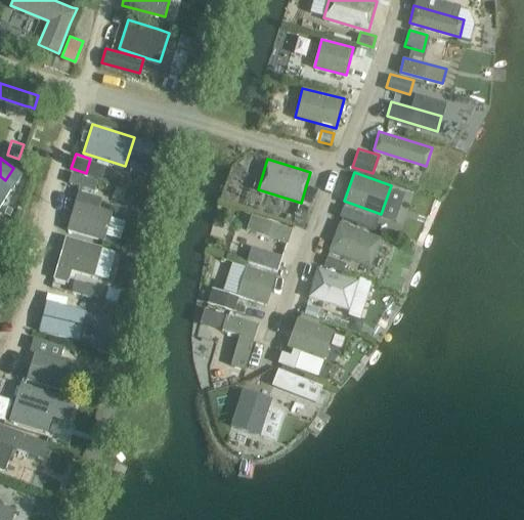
[(83,173),(78,189),(94,193),(98,178),(83,173)]
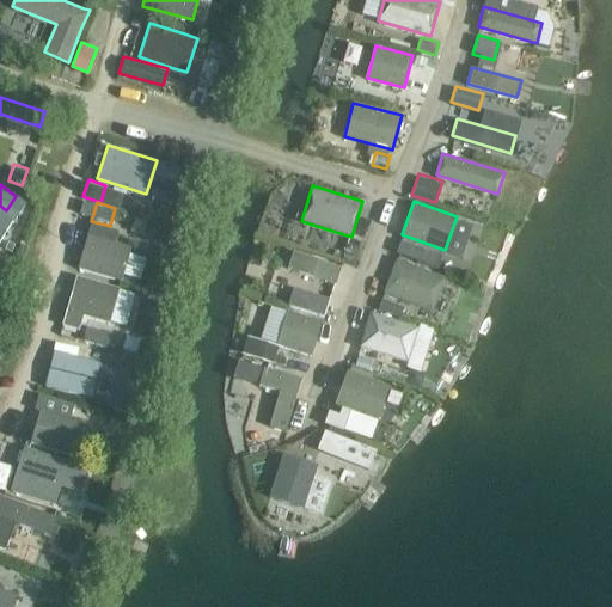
[(79,268),(122,279),(132,244),(116,240),(120,231),(91,222),(79,268)]
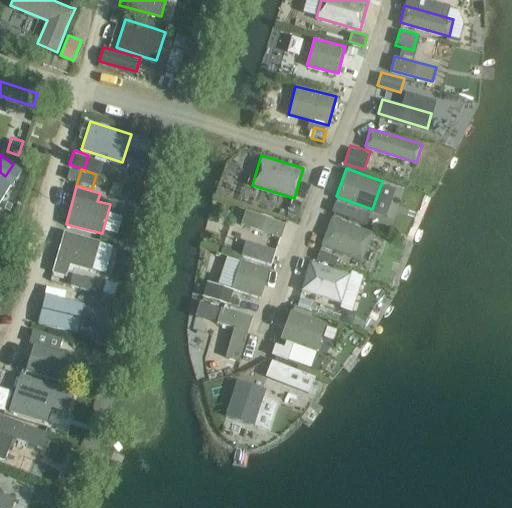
[(335,200),(332,210),(366,222),(370,212),(335,200)]
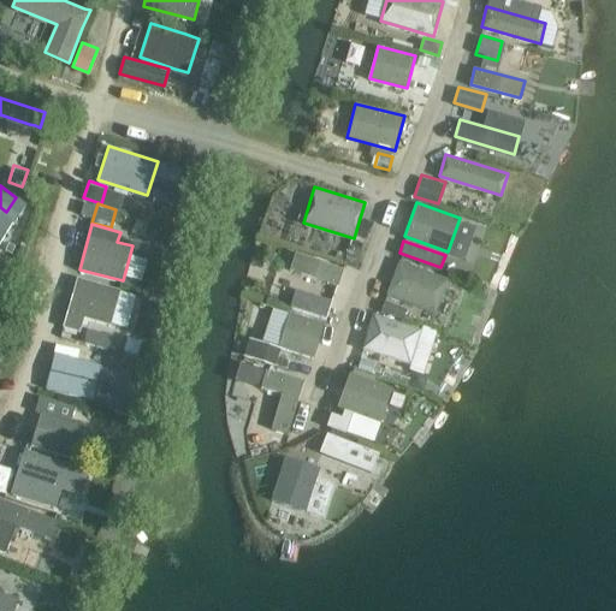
[(349,242),(344,260),(356,264),(361,245),(349,242)]
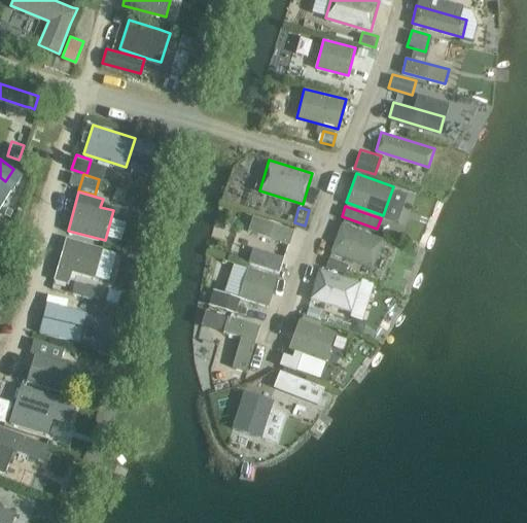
[(253,215),(248,230),(289,243),(294,229),(253,215)]
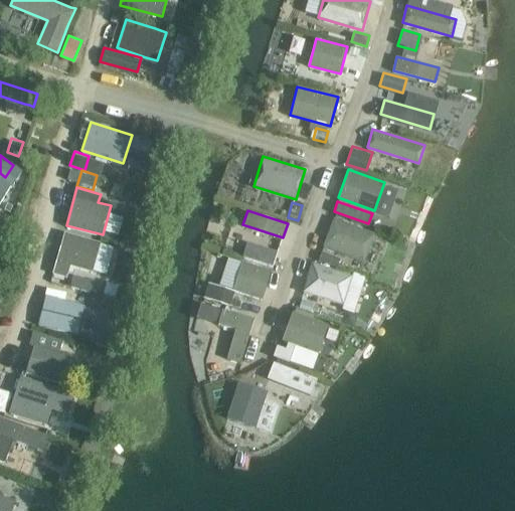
[(375,232),(333,217),(323,245),(364,261),(375,232)]
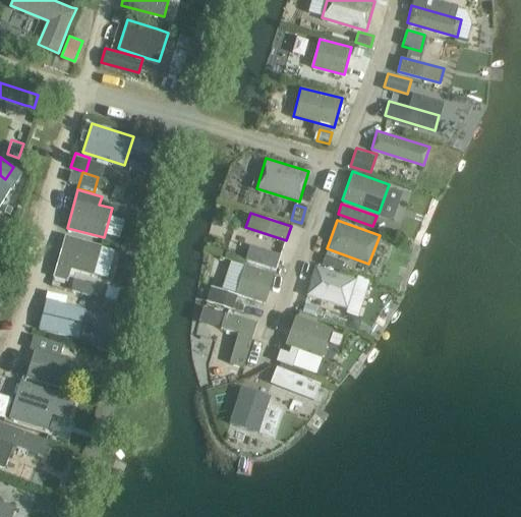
[(93,274),(102,244),(66,233),(53,275),(68,280),(72,268),(93,274)]
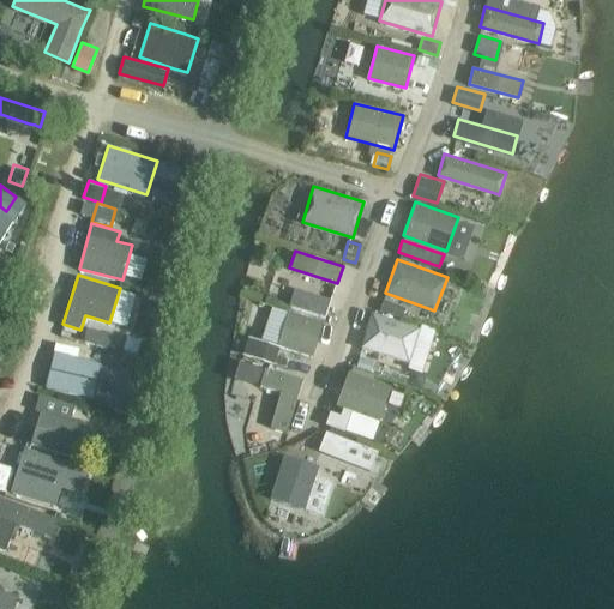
[(317,294),(312,311),(325,315),(325,314),(331,297),(317,294)]
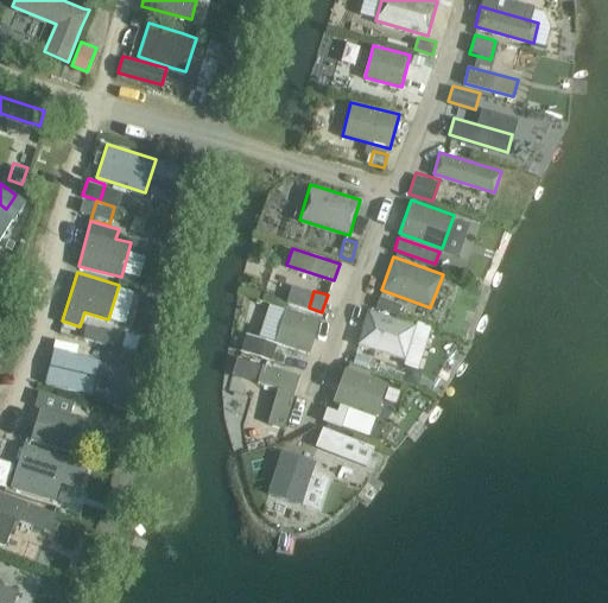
[(380,293),(375,305),(398,313),(401,302),(380,293)]
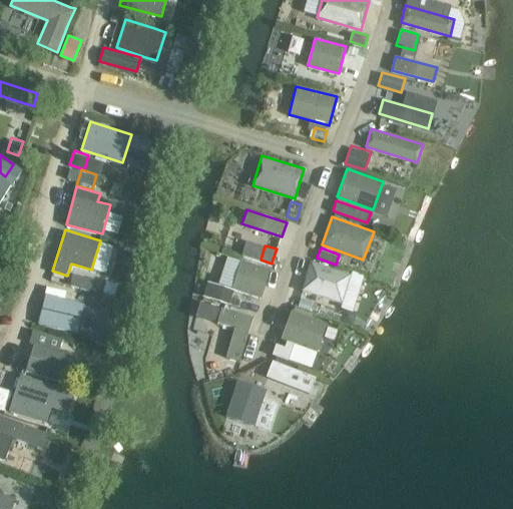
[(234,288),(261,297),(270,269),(241,260),(232,288),(234,288)]
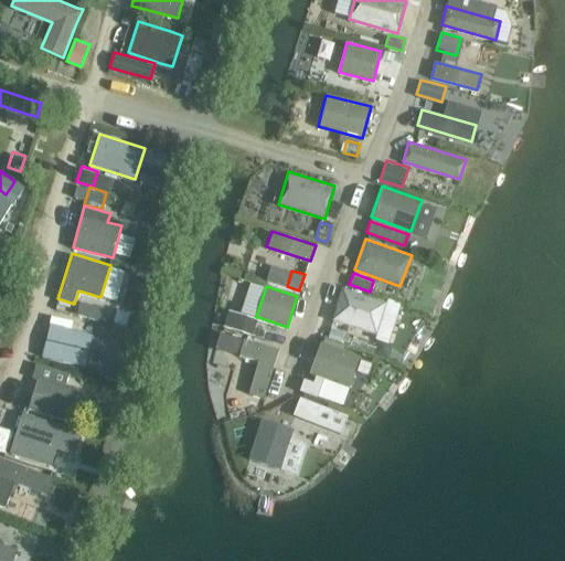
[(375,332),(385,302),(342,287),(332,319),(375,332)]
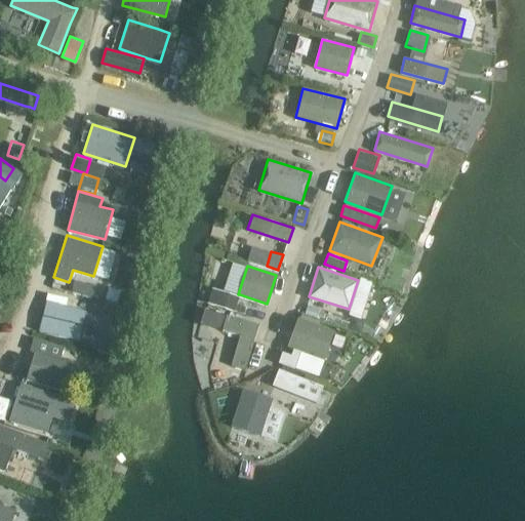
[(76,280),(73,290),(87,294),(89,284),(76,280)]
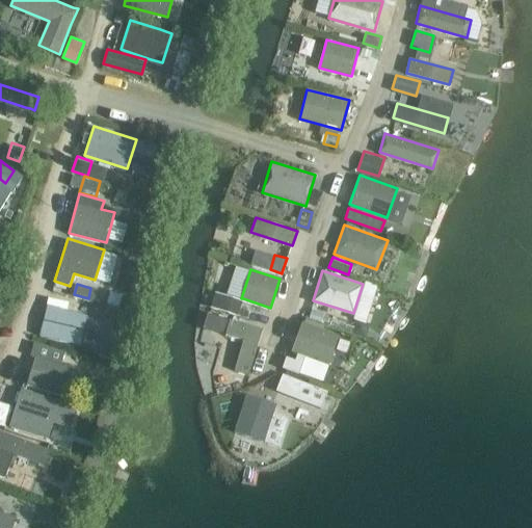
[(215,289),(210,305),(238,314),(238,313),(241,302),(243,298),(241,298),(215,289)]
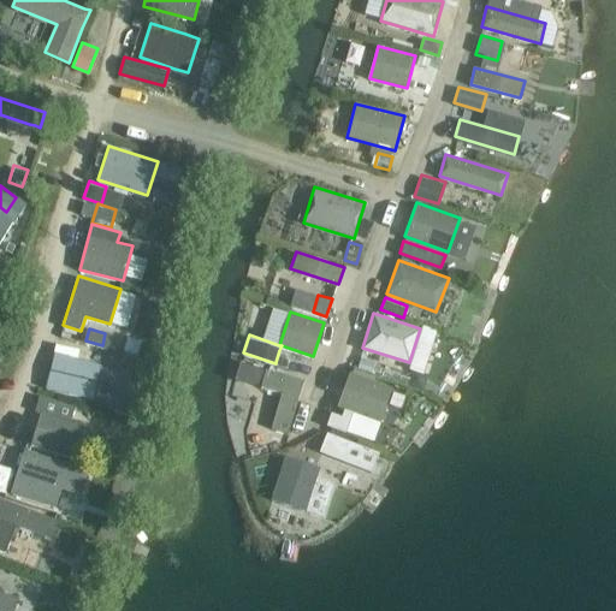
[(58,390),(93,398),(100,363),(83,360),(86,349),(63,343),(60,355),(65,356),(58,390)]
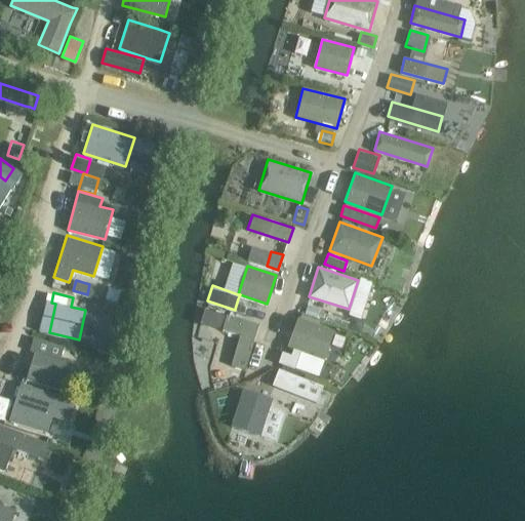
[(307,304),(305,312),(317,316),(320,308),(307,304)]
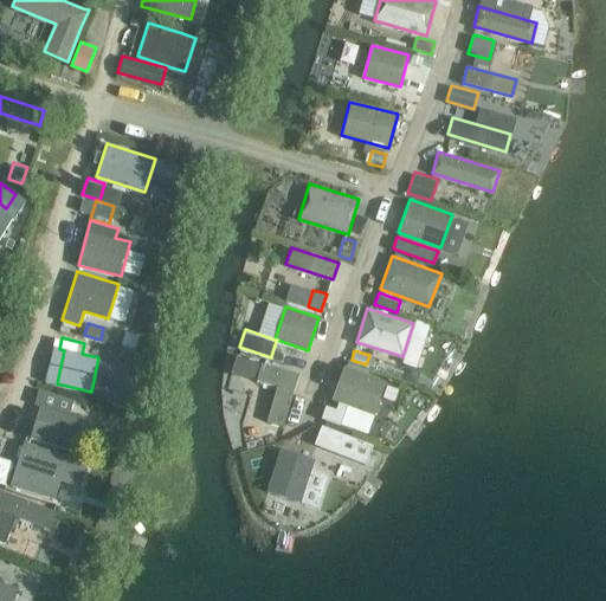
[(245,357),(240,374),(256,379),(260,362),(245,357)]
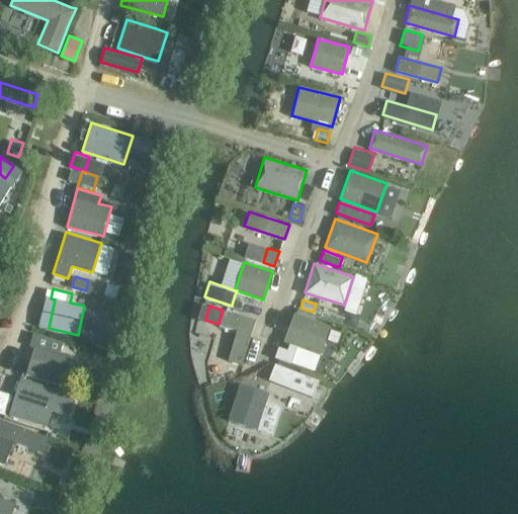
[(243,363),(255,318),(224,310),(220,324),(237,329),(229,359),(243,363)]
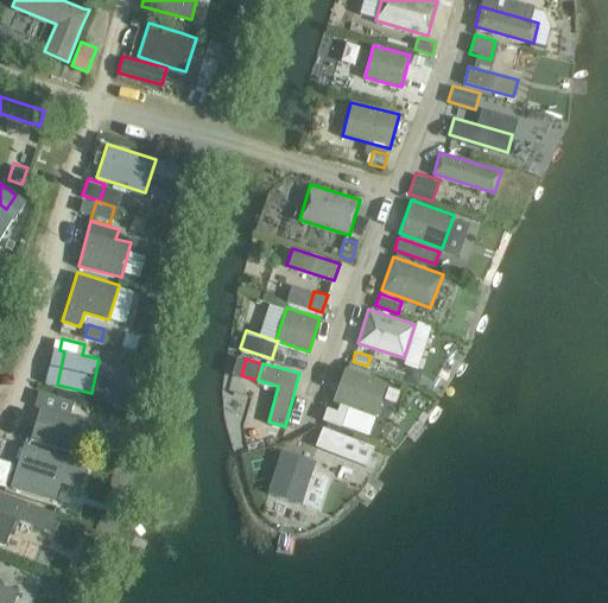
[(388,383),(346,367),(333,400),(375,416),(388,383)]
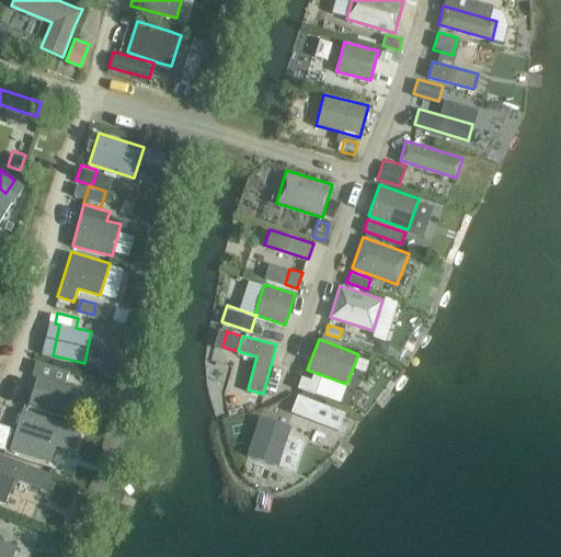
[(29,405),(68,417),(78,386),(65,382),(68,372),(42,364),(38,375),(38,374),(29,405)]
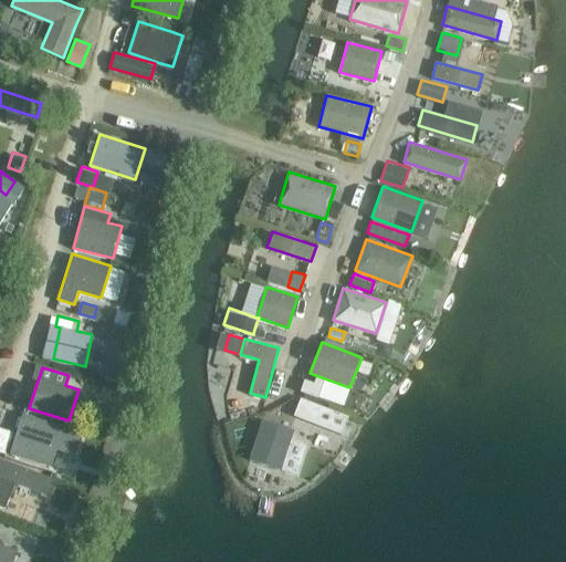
[(22,413),(16,432),(9,454),(32,461),(38,444),(56,449),(75,456),(83,432),(22,413)]
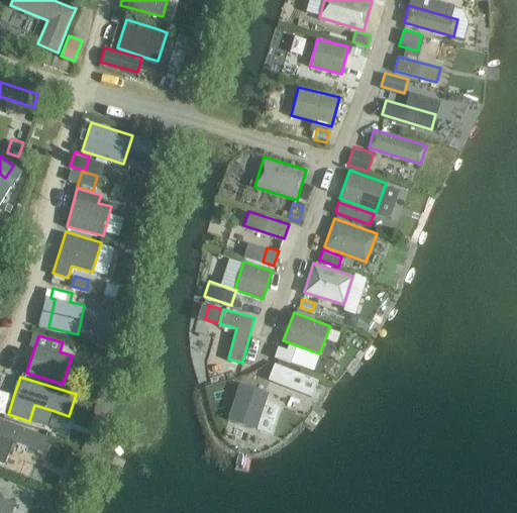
[(257,427),(268,392),(239,383),(228,418),(257,427)]
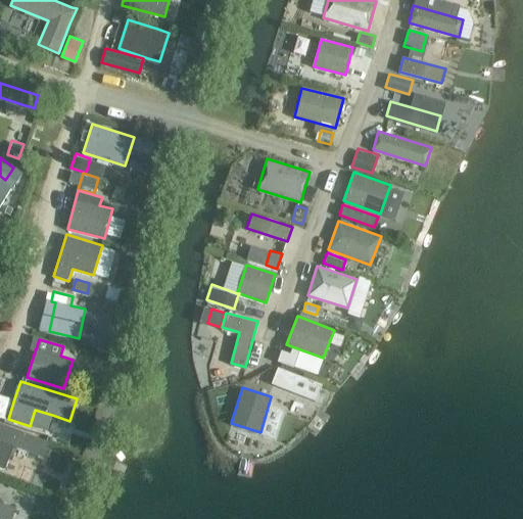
[(42,456),(48,440),(0,423),(0,467),(5,469),(13,445),(42,456)]
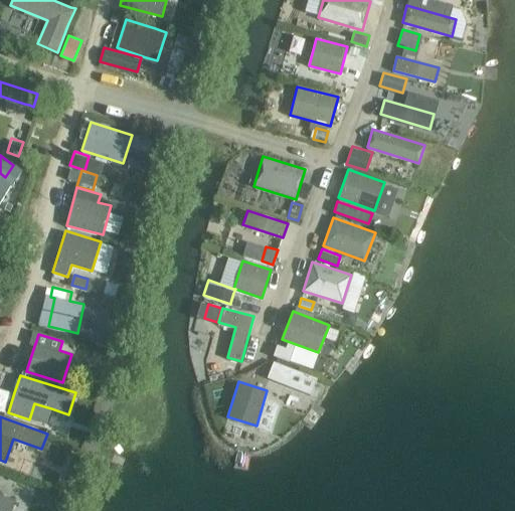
[(0,510),(2,510),(11,510),(16,500),(0,494),(0,510)]
